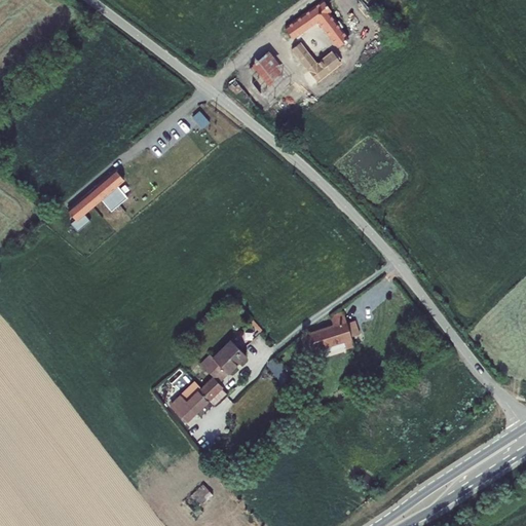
[(331,0),(323,0),(285,28),(293,38),(317,21),(338,47),(316,64),(299,43),(292,48),(317,81),(386,27),(377,15),(357,32),(331,0)]
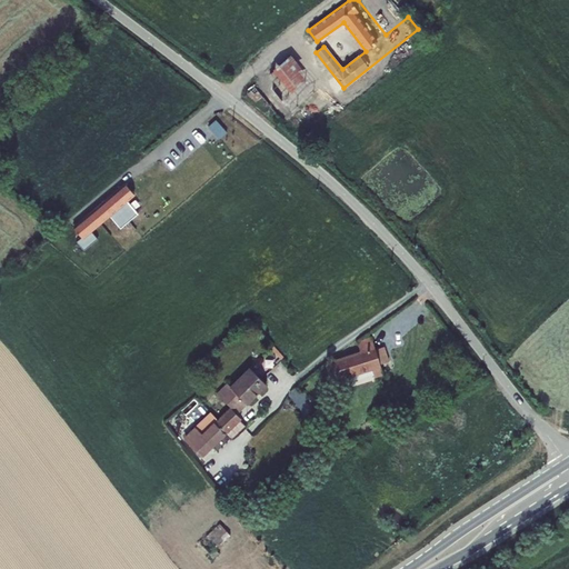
[(318,89),(289,58),(247,91),(257,101),(261,96),(280,119),(318,89)]
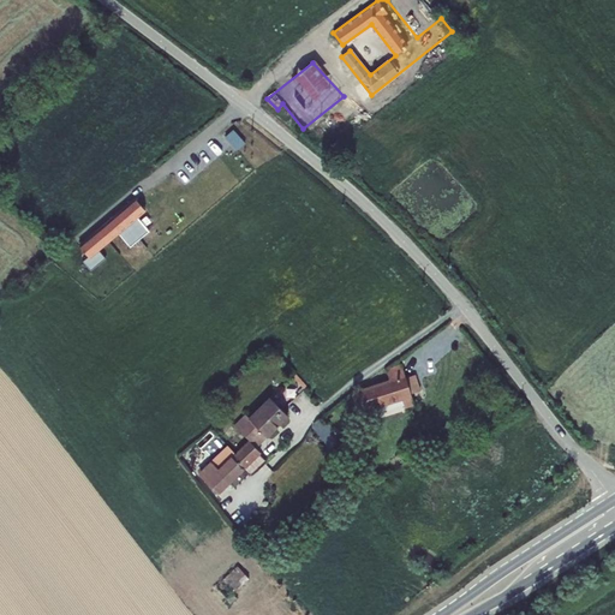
[(225,136),(237,149),(244,143),(233,129),(225,136)]
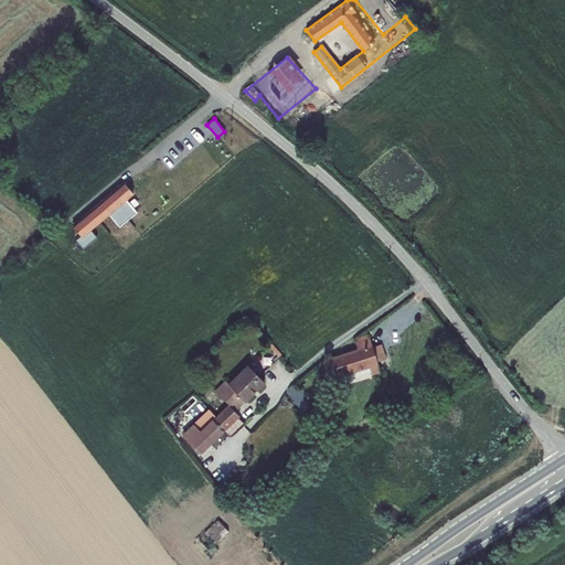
[(124,182),(107,196),(117,208),(121,213),(128,220),(137,212),(126,200),(134,193),(124,182)]
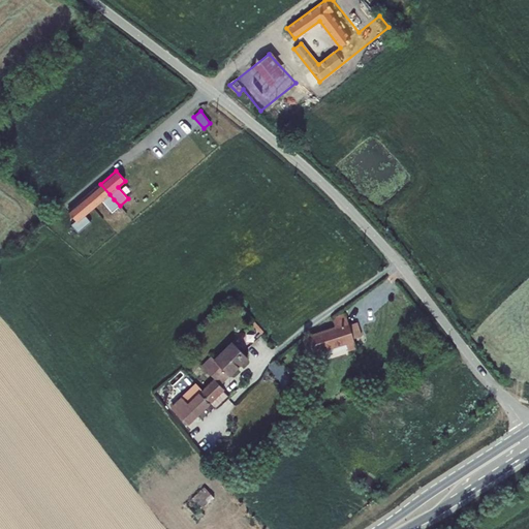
[(120,206),(110,194),(100,184),(76,205),(85,215),(101,200),(112,213),(120,206)]
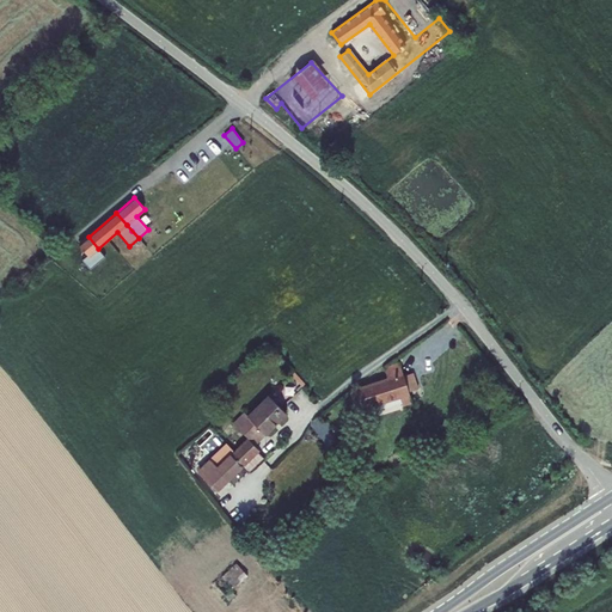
[(98,249),(89,237),(79,244),(87,255),(83,259),(91,270),(105,257),(98,249)]
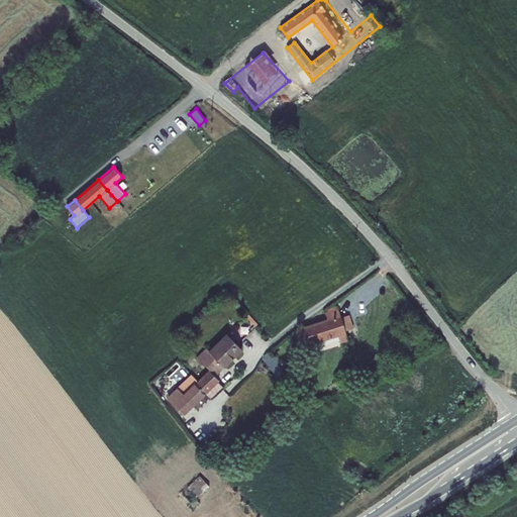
[(306,345),(345,332),(345,330),(341,318),(337,306),(324,310),(327,319),(301,328),(306,345)]
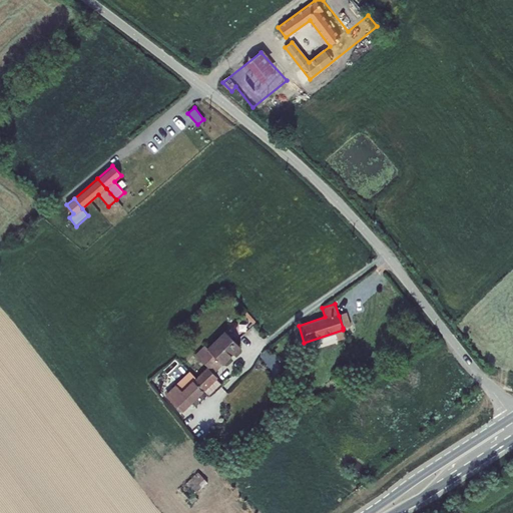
[(244,315),(253,325),(255,323),(246,313),(244,315)]
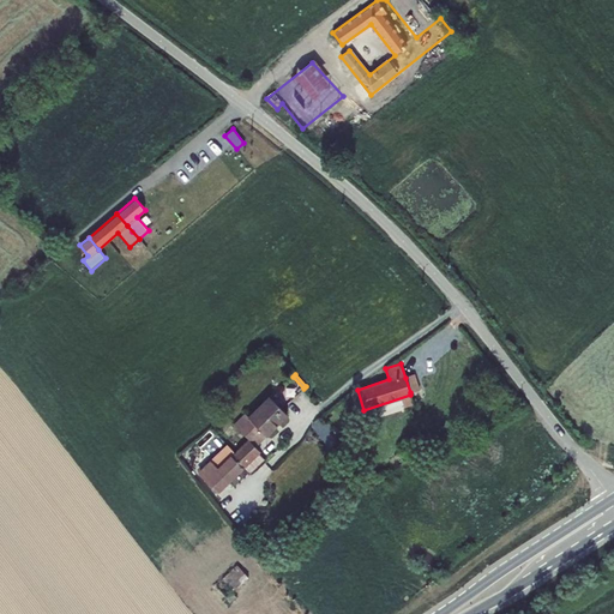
[(420,390),(415,374),(405,378),(410,392),(420,390)]
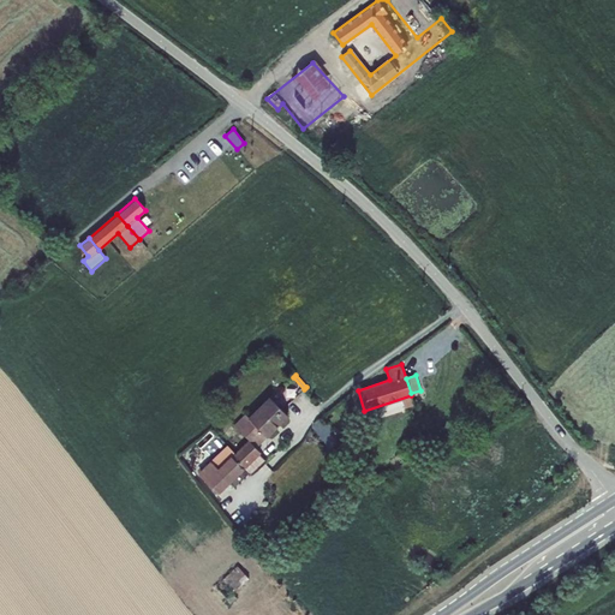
[(260,452),(256,447),(288,416),(270,398),(249,418),(245,415),(234,425),(249,441),(236,454),(228,446),(226,448),(244,466),(258,454),(260,452)]
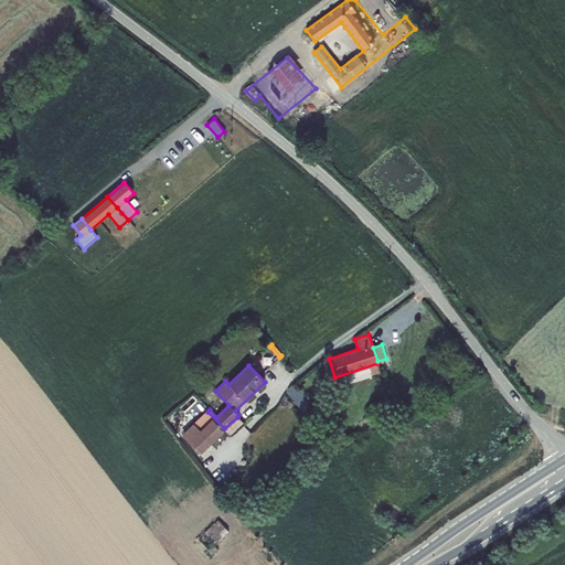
[(199,454),(224,428),(208,412),(191,427),(192,429),(183,437),(199,454)]
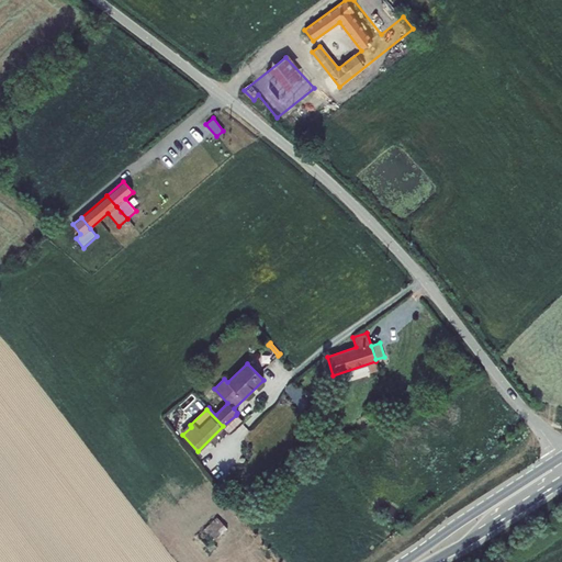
[(236,415),(223,426),(228,433),(242,420),(236,415)]
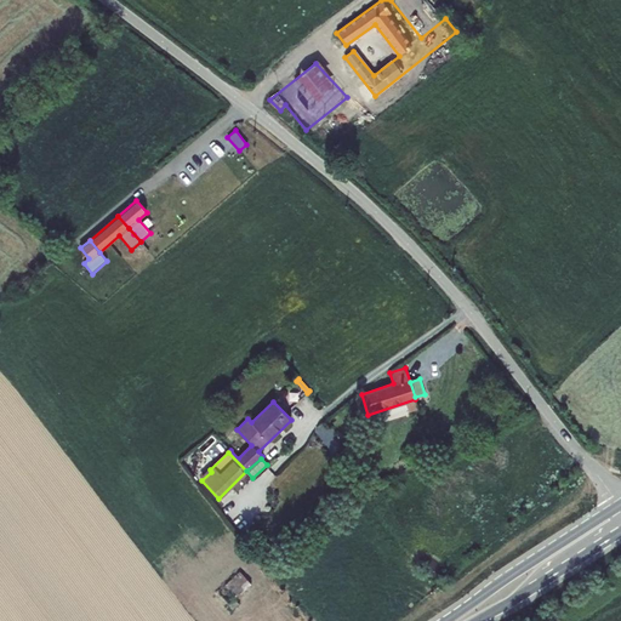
[(240,573),(217,592),(228,604),(251,585),(240,573)]
